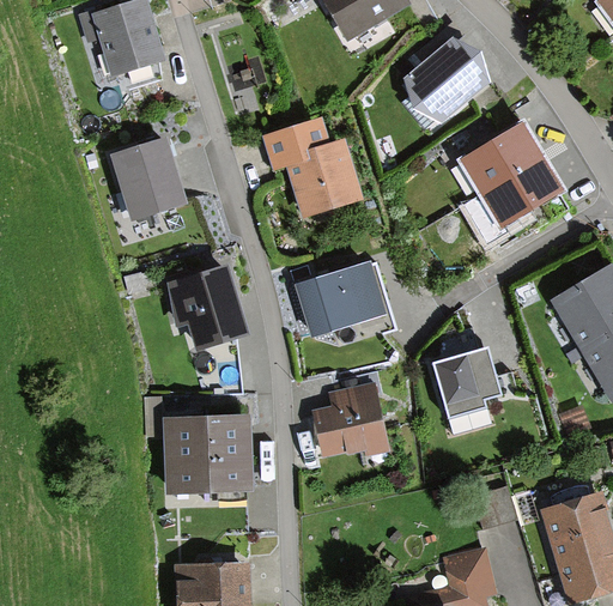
[(122,0),(86,12),(107,74),(157,58),(138,0),(122,0)]
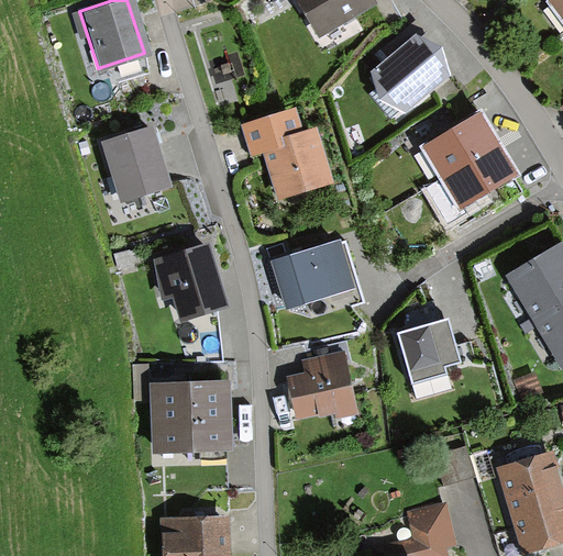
[(305,0),(324,33),(374,2),(373,0),(305,0)]
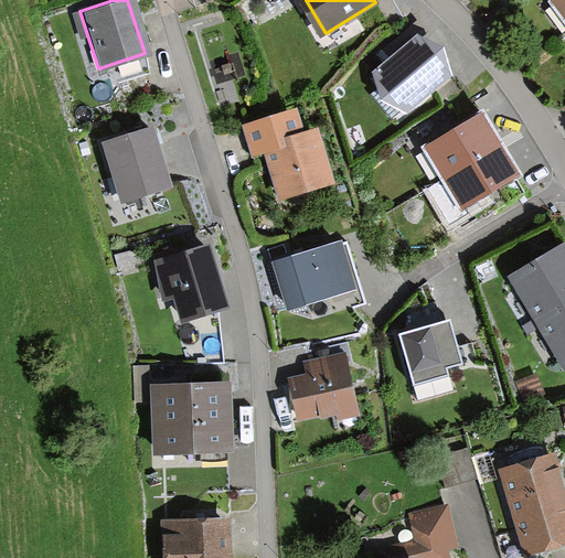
[(551,0),(564,19),(564,0),(551,0)]
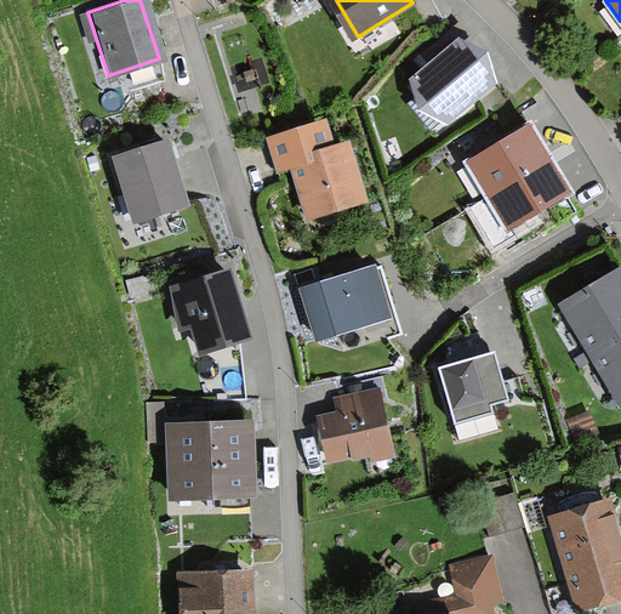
[(489,87),(455,47),(406,89),(442,129),(489,87)]
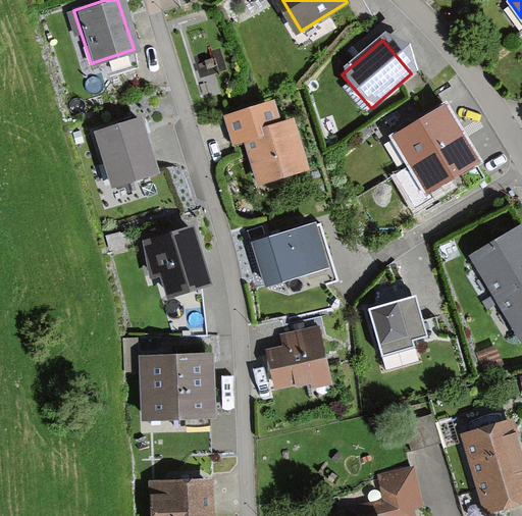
[(275,99),(226,112),(233,141),(244,138),(257,186),(309,170),(296,123),(283,126),(275,99)]
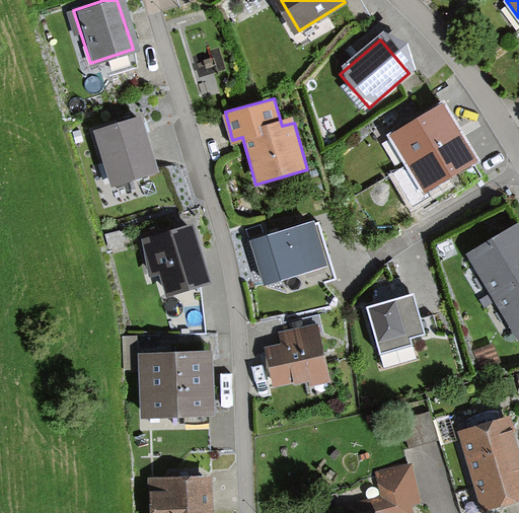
[(471,156),(440,103),(394,131),(426,182),(471,156)]
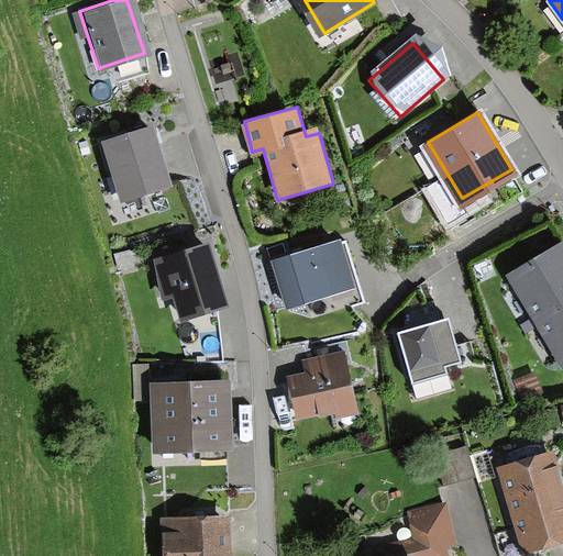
[(168,175),(150,123),(105,140),(123,190),(168,175)]
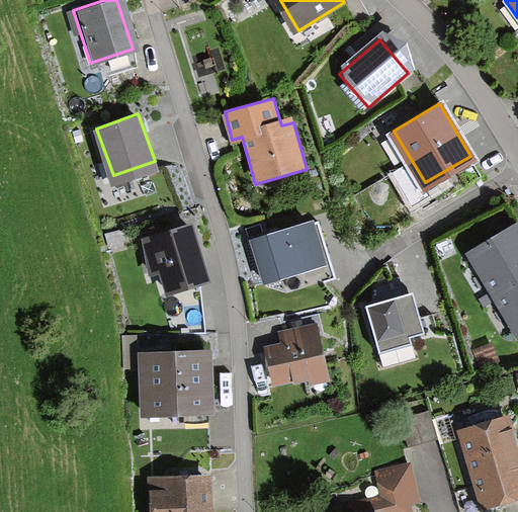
[(314,223),(251,241),(264,284),(326,266),(314,223)]
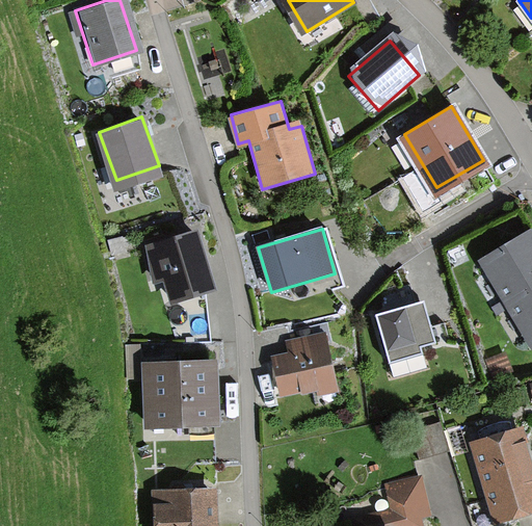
[(209,296),(197,233),(147,242),(154,282),(165,280),(169,304),(209,296)]
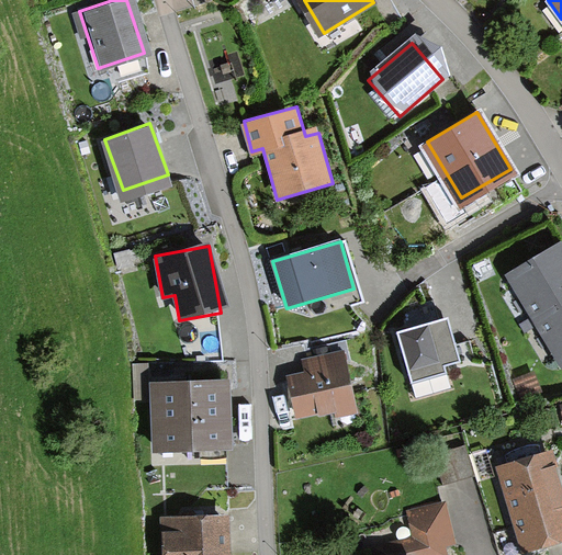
[(561,251),(559,246),(509,274),(561,364),(561,251)]
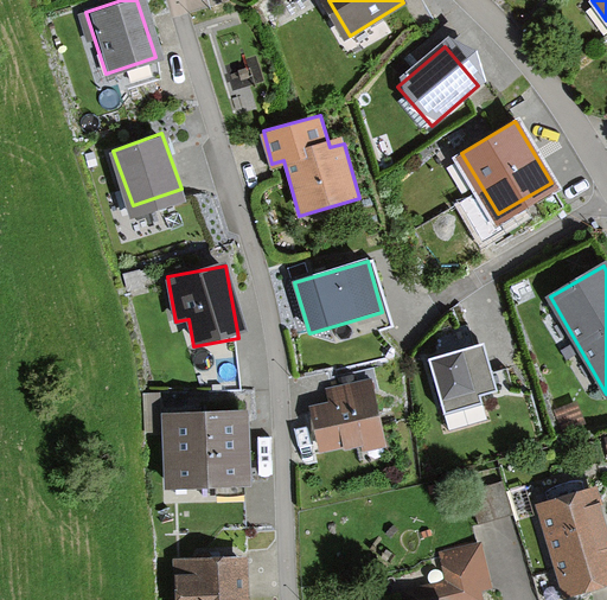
[(493,385),(481,339),(430,352),(445,407),(481,397),(479,389),(493,385)]
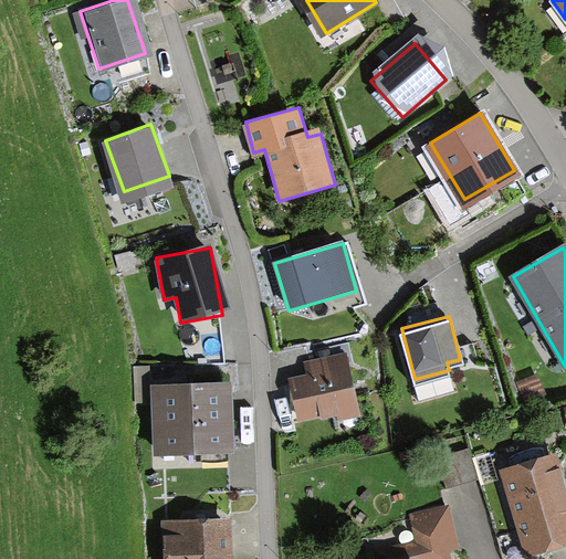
[(299,383),(283,386),(287,421),(346,414),(339,358),(296,364),(299,383)]
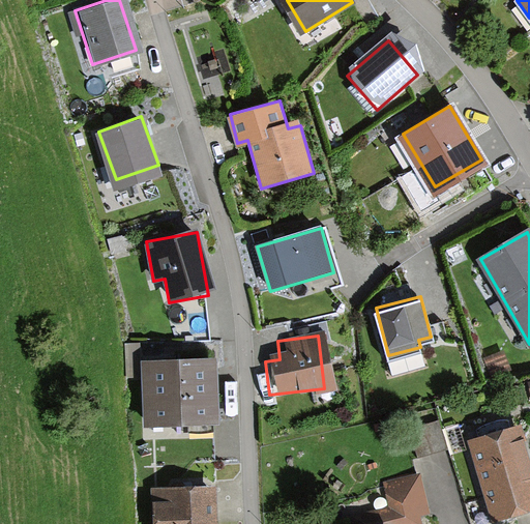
[(208,362),(138,364),(139,428),(209,427),(208,362)]
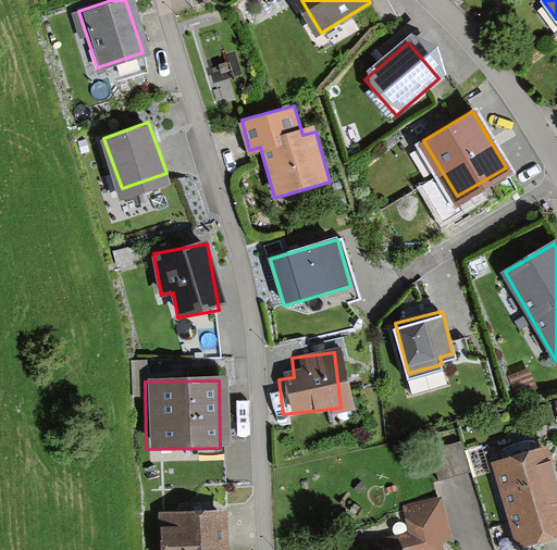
[(465,433),(434,440),(441,472),(471,464),(465,433)]
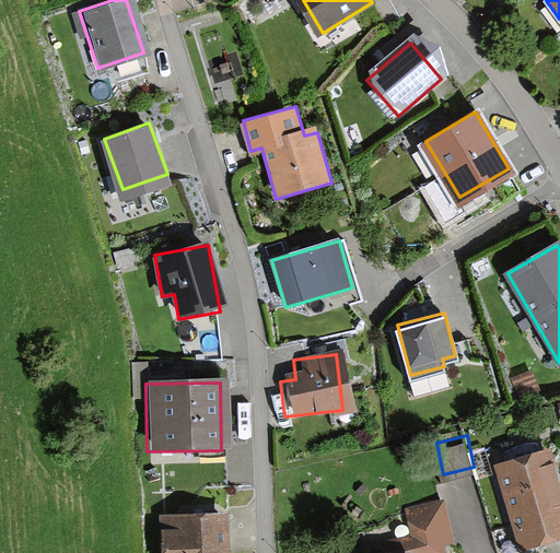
[(559,506),(544,453),(494,467),(520,552),(559,540),(559,506)]
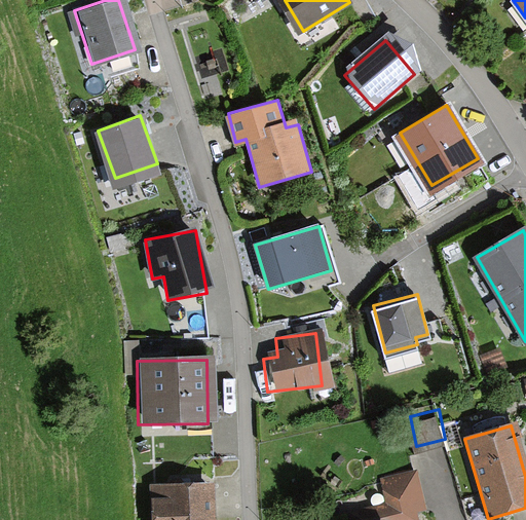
[(381,507),(346,513),(347,519),(410,519),(410,516),(421,514),(413,470),(376,477),(381,507)]
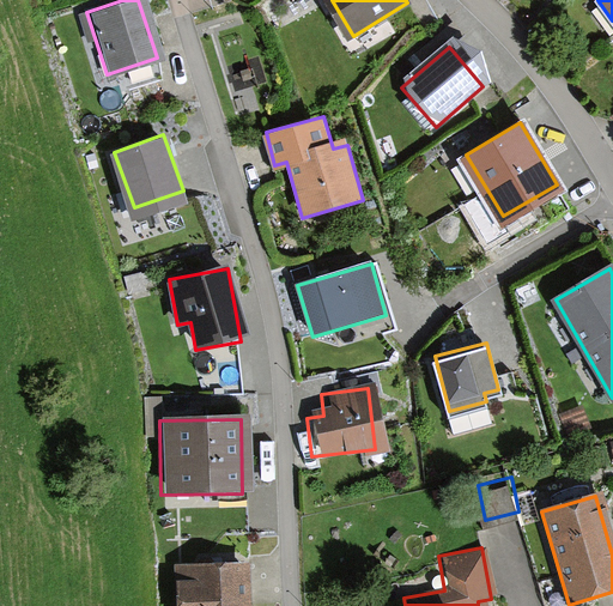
[(242,605),(242,562),(174,563),(174,605),(242,605)]
